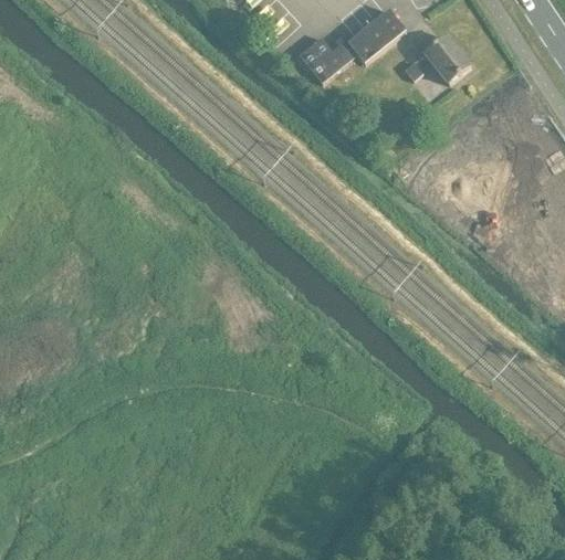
[(363,62),(405,29),(388,8),(347,40),(345,37),(331,48),(321,34),(297,53),(299,53),(286,63),(296,75),(307,66),(326,90),(334,83),(328,76),(356,53),(363,62)]
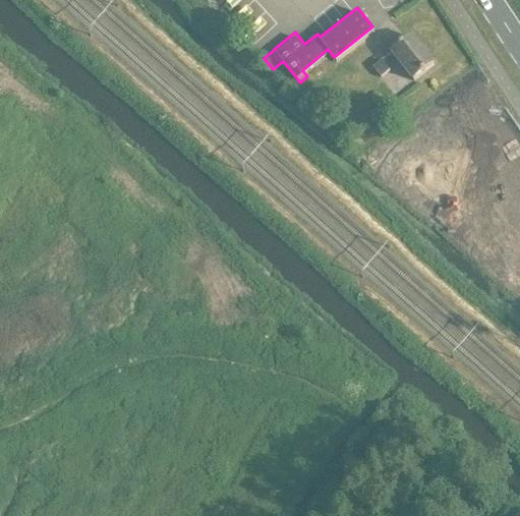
[(388,48),(410,76),(434,58),(410,30),(388,48)]
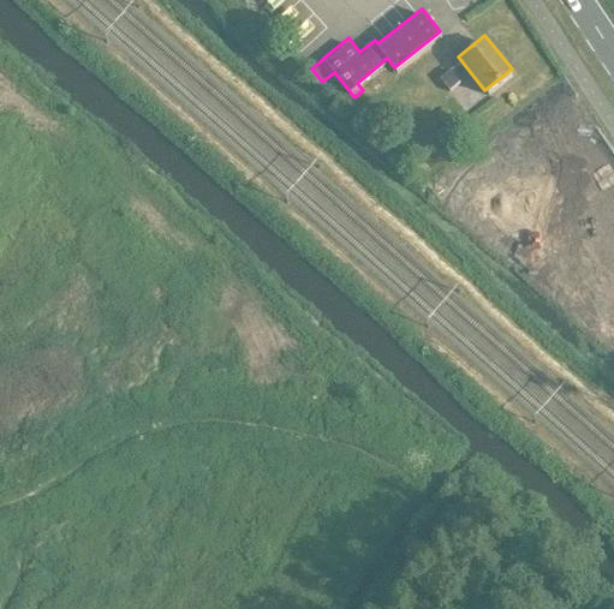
[(437,73),(447,85),(459,77),(448,64),(437,73)]
